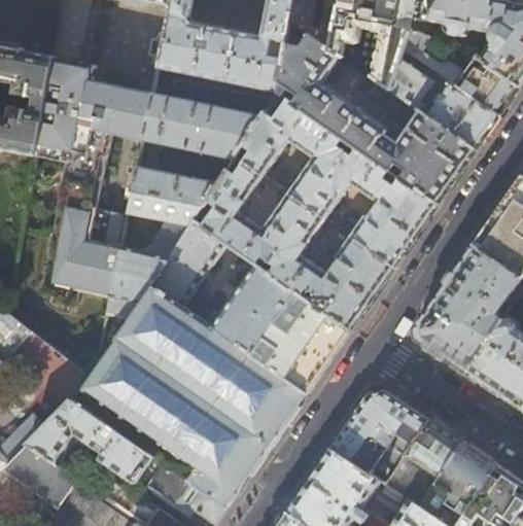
[(74,60),(88,0),(61,0),(51,55),(34,148),(60,153),(59,160),(64,160),(55,207),(61,208),(57,232),(50,231),(43,274),(48,275),(44,293),(51,294),(50,301),(72,306),(76,288),(107,295),(118,245),(125,214),(109,211),(109,210),(94,206),(104,155),(105,156),(109,133),(231,159),(233,154),(258,115),(91,78),(94,64),(74,60)]
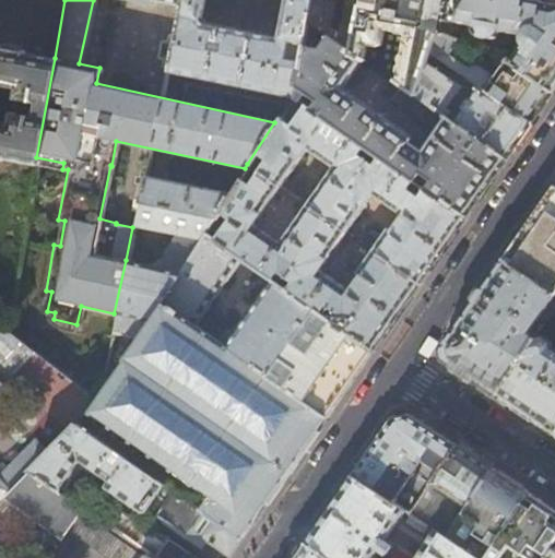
[(180,0),(179,4),(165,71),(292,95),(293,84),(302,43),(306,20),(309,0),(180,0)]
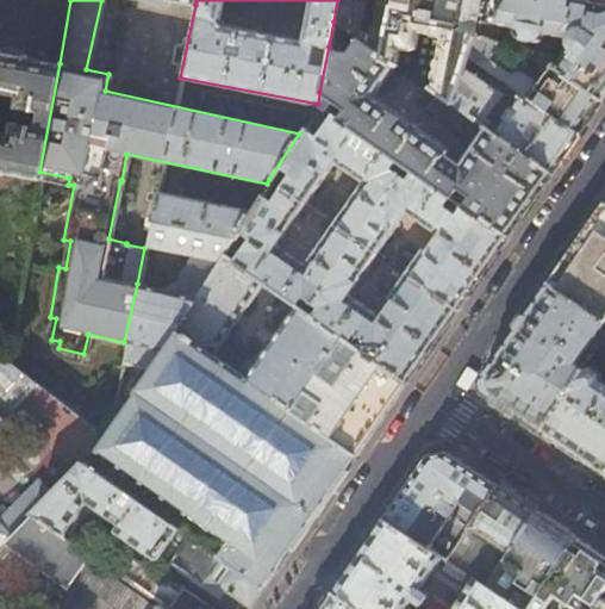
[(374,0),(367,37),(359,31),(354,30),(359,1),(353,0),(337,0),(334,22),(354,36),(380,55),(391,0),(374,0)]
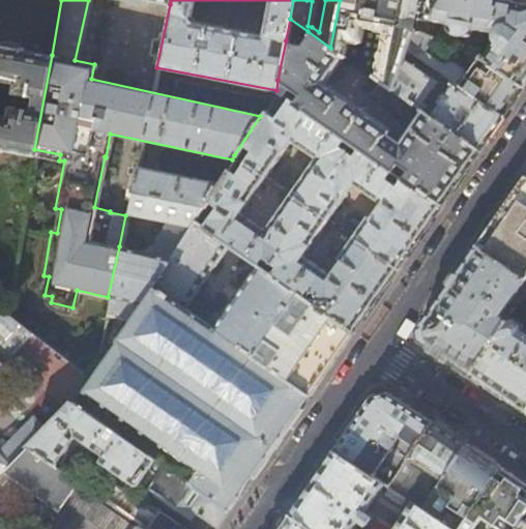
[(340,0),(330,48),(340,54),(341,55),(345,39),(357,42),(361,27),(381,31),(376,54),(373,77),(376,79),(389,89),(403,51),(407,27),(412,29),(414,20),(429,20),(431,12),(429,0),(340,0)]
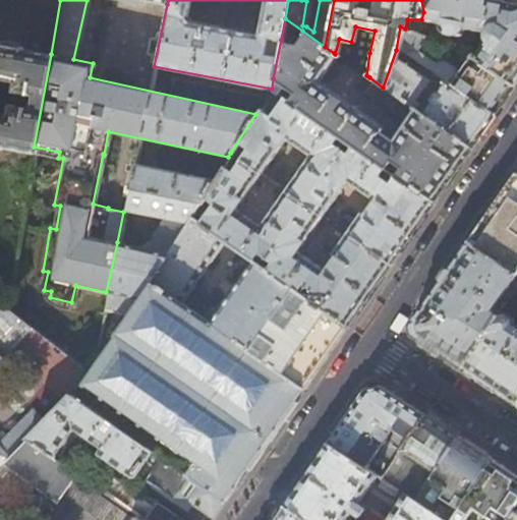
[(421,0),(423,12),(421,19),(439,22),(439,26),(438,27),(440,32),(441,33),(443,32),(445,34),(448,35),(450,35),(455,34),(459,30),(461,26),(475,30),(477,23),(484,18),(486,10),(500,13),(502,0),(421,0)]
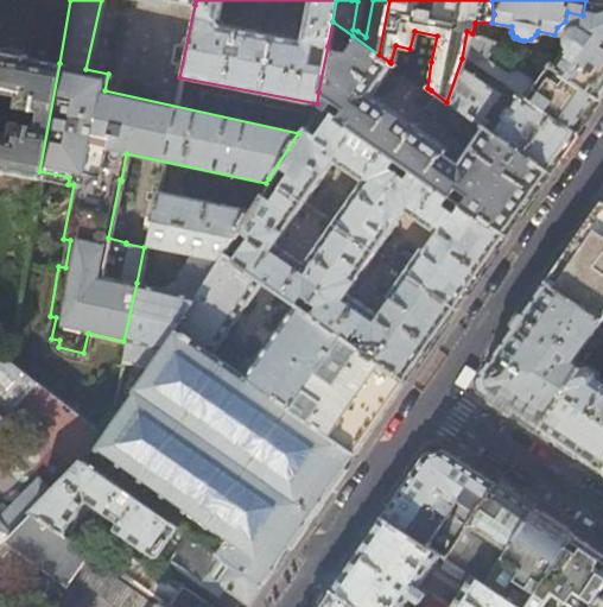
[(585,0),(583,16),(567,12),(565,21),(557,27),(554,35),(562,35),(562,38),(562,40),(565,45),(552,64),(548,62),(547,52),(544,51),(541,55),(537,62),(550,68),(596,100),(602,88),(602,0),(585,0)]
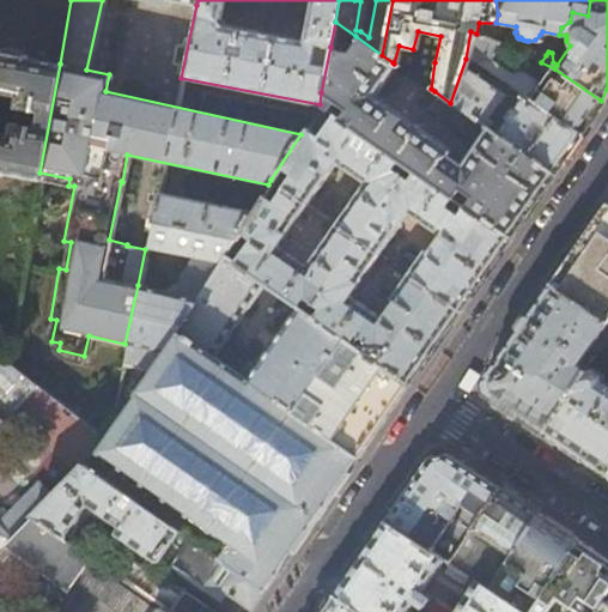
[(493,42),(476,34),(470,31),(466,59),(473,64),(521,96),(577,134),(590,116),(601,101),(554,68),(541,62),(537,61),(534,67),(543,74),(539,80),(537,80),(535,84),(529,79),(510,70),(488,54),(493,42)]
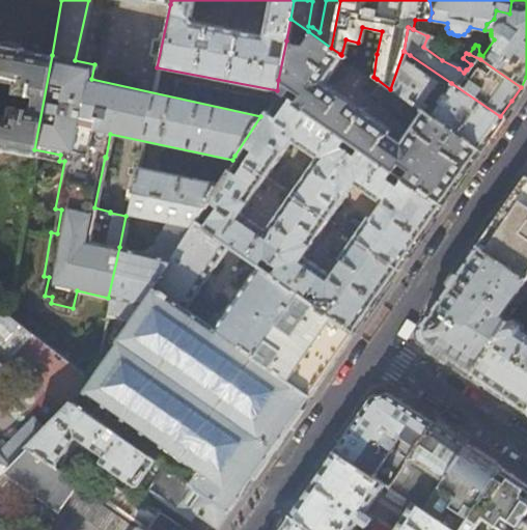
[(300,44),(286,40),(278,80),(297,93),(292,102),(438,205),(454,182),(476,150),(390,90),(390,89),(377,79),(368,91),(409,120),(395,140),(385,133),(388,129),(386,128),(387,126),(322,82),(340,54),(331,48),(308,31),(300,44)]
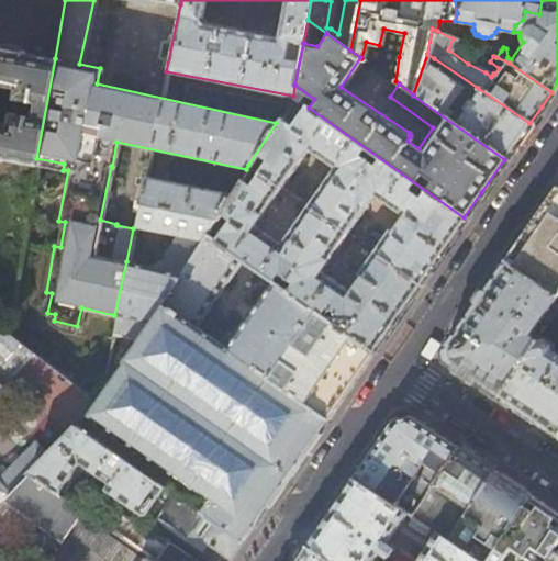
[(0,159),(0,158),(35,165),(36,158),(55,58),(22,53),(23,49),(19,45),(6,42),(0,44),(0,159)]
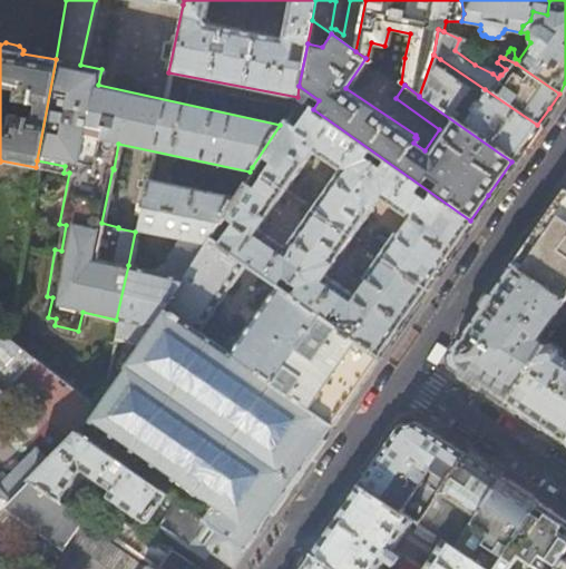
[(495,55),(500,57),(504,58),(508,51),(499,46),(495,55)]
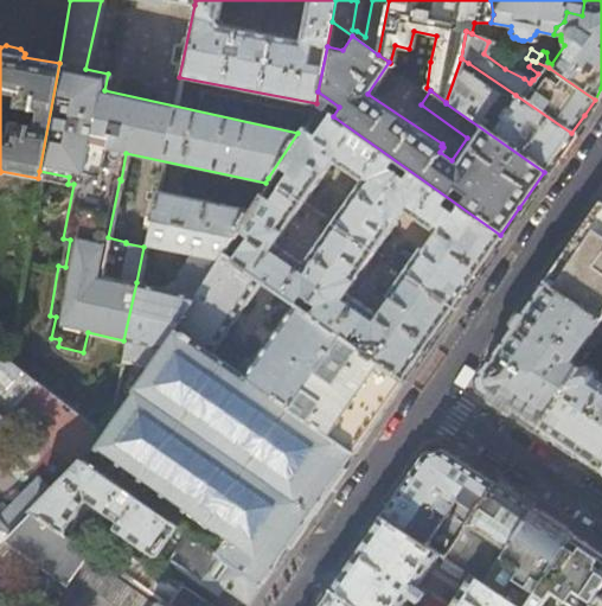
[(462,70),(468,63),(461,58),(446,102),(446,103),(544,172),(554,159),(571,133),(516,95),(506,108),(503,108),(497,116),(492,112),(486,120),(479,115),(495,91),(462,70)]
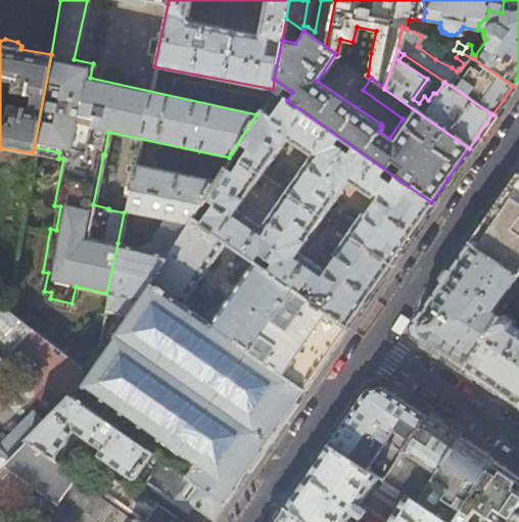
[(256,114),(231,153),(239,158),(260,173),(283,139),(309,155),(284,190),(320,216),(344,182),(373,201),(363,216),(360,214),(344,233),(388,264),(409,235),(431,202),(287,100),(283,97),(270,115),(261,108),(256,114)]
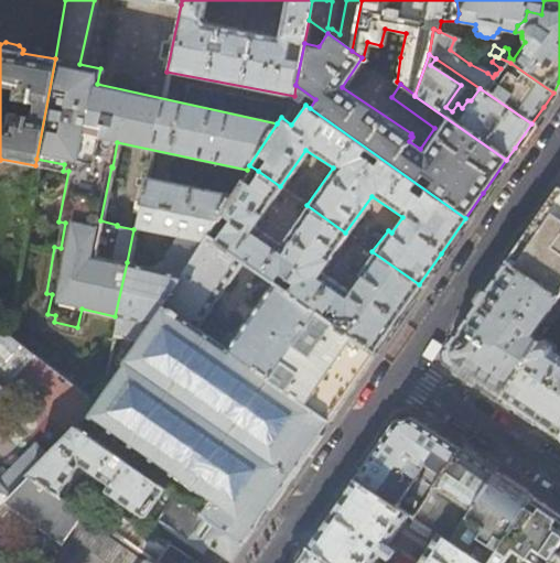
[(35,165),(63,171),(64,164),(36,159),(35,165)]
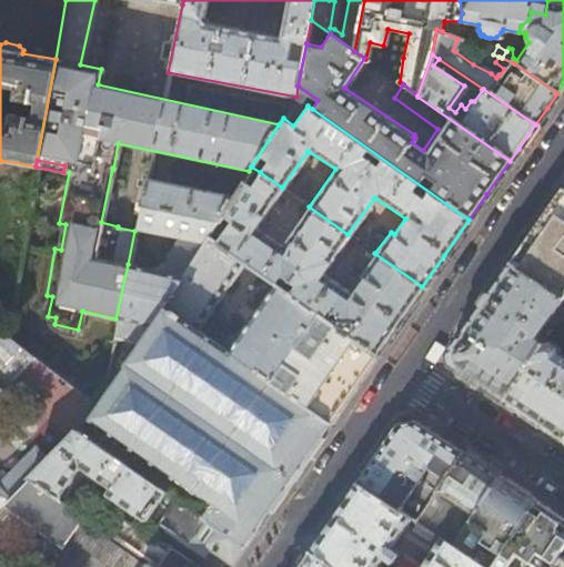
[(254,226),(282,188),(260,172),(251,186),(242,181),(231,196),(220,215),(229,221),(214,242),(242,261),(274,284),(280,275),(294,285),(288,293),(323,317),(329,310),(340,316),(333,325),(375,354),(401,317),(422,286),(374,253),(359,275),(363,280),(352,295),(321,273),(348,234),(309,206),(281,245),(254,226)]
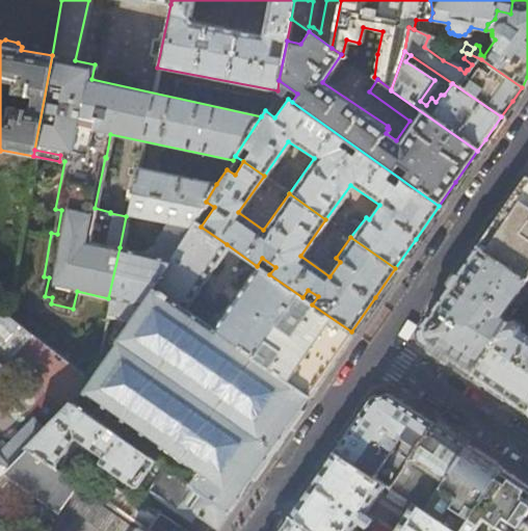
[(216,184),(136,166),(126,214),(165,220),(155,238),(153,255),(120,247),(108,298),(90,378),(91,377),(150,287),(192,221),(206,202),(216,184)]
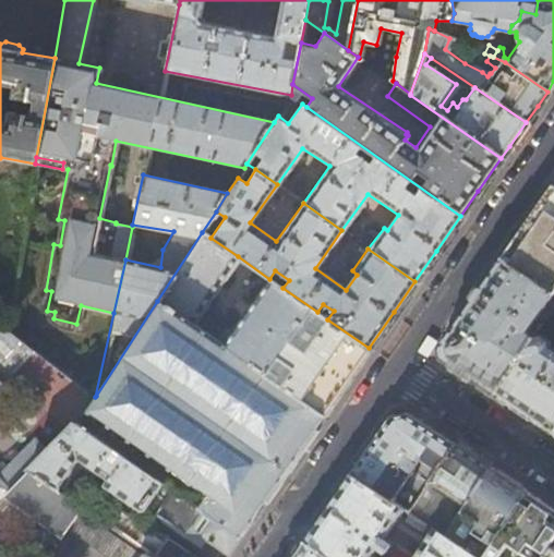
[(553,186),(550,184),(517,231),(498,257),(549,292),(553,294),(553,186)]
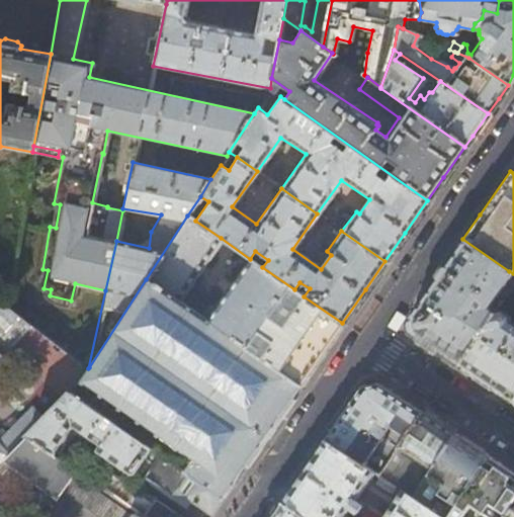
[(54,203),(50,227),(56,228),(60,204),(54,203)]
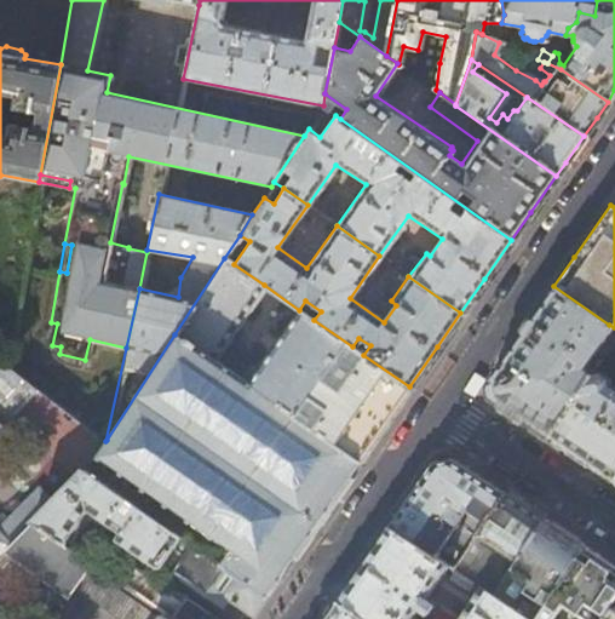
[(234,264),(224,258),(174,334),(212,360),(264,285),(234,264)]
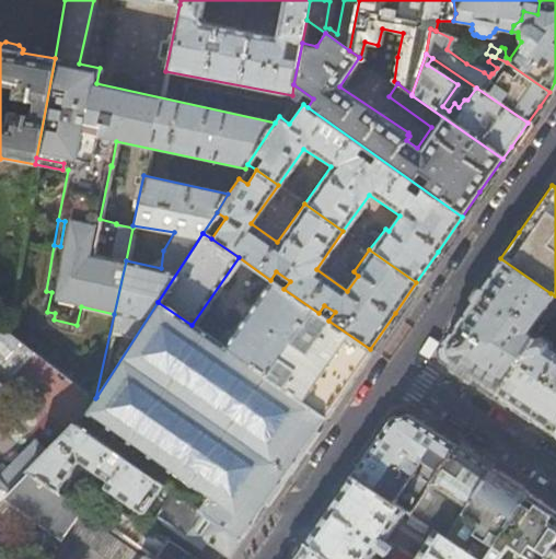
[(495,394),(534,336),(533,336),(526,332),(535,316),(537,317),(541,313),(539,312),(551,293),(500,258),(468,304),(440,345),(443,361),(467,376),(495,394)]
